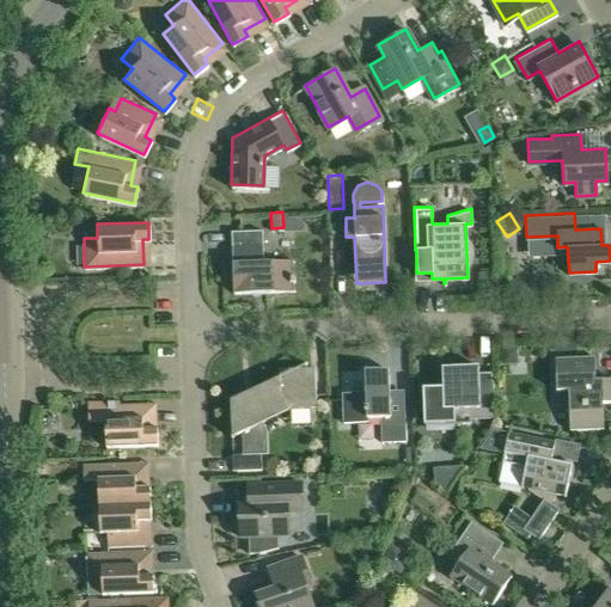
[(293,289),(292,258),(263,259),(262,228),(230,230),(232,292),(293,289)]
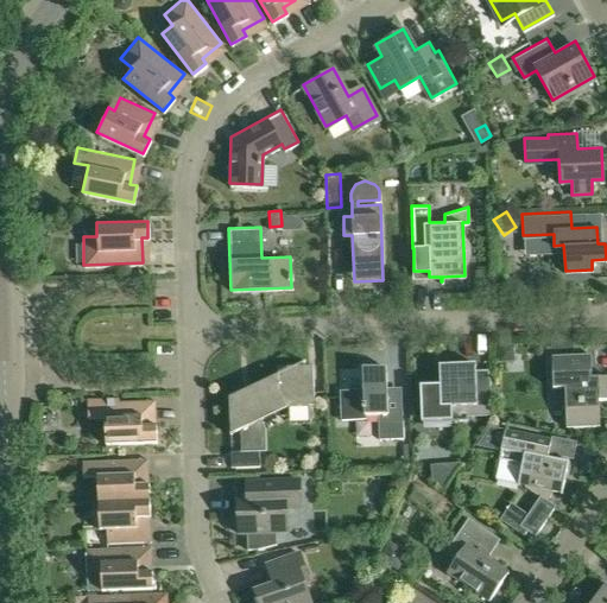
[(497,343),(498,359),(520,357),(520,343),(497,343)]
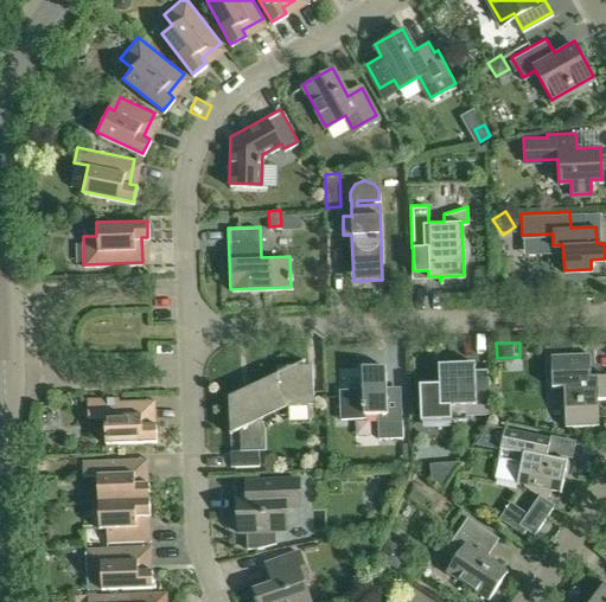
[(597,397),(605,396),(605,373),(589,375),(588,351),(550,352),(552,385),(563,384),(565,424),(598,423),(597,397)]
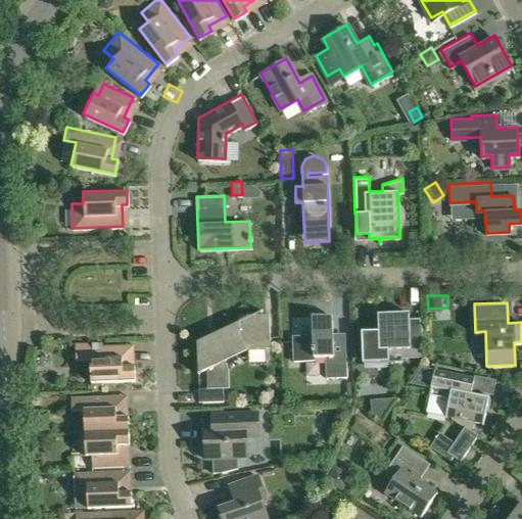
[(378,329),(361,329),(362,361),(400,360),(400,357),(422,356),(422,345),(421,323),(420,323),(419,316),(409,317),(408,311),(377,312),(378,329)]
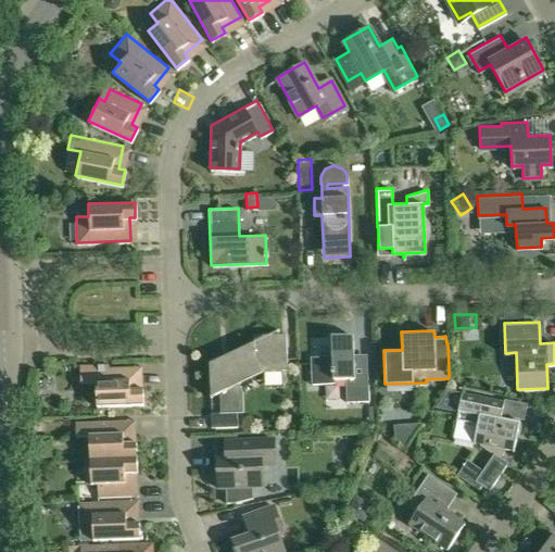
[(240,424),(240,410),(239,381),(262,371),(261,369),(287,368),(285,331),(252,333),(252,340),(209,361),(210,396),(221,390),(221,410),(212,410),(213,425),(219,425),(219,428),(232,427),(232,424),(240,424)]
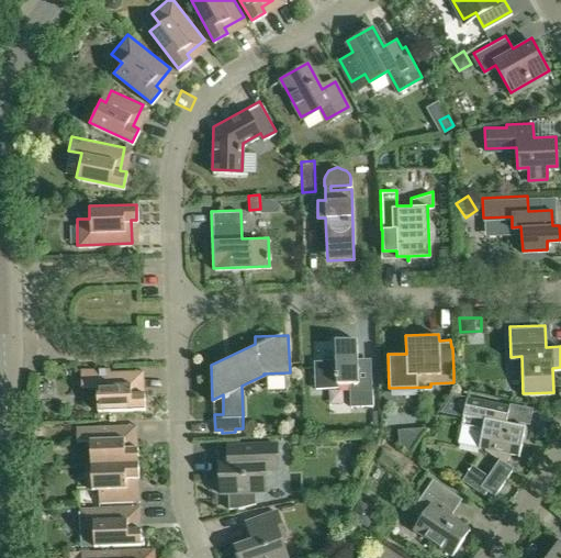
[(349,404),(372,403),(371,380),(358,380),(356,337),(334,337),(335,357),(313,358),(314,387),(337,386),(337,381),(348,381),(349,404)]
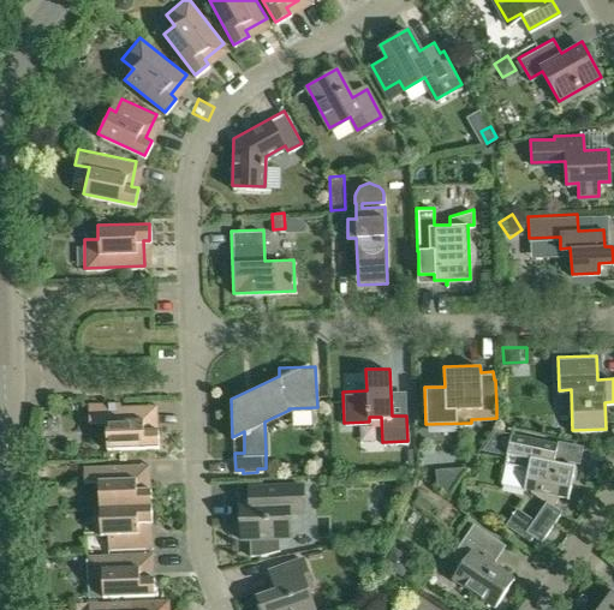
[(106,447),(158,446),(156,402),(90,405),(90,420),(105,420),(106,447)]
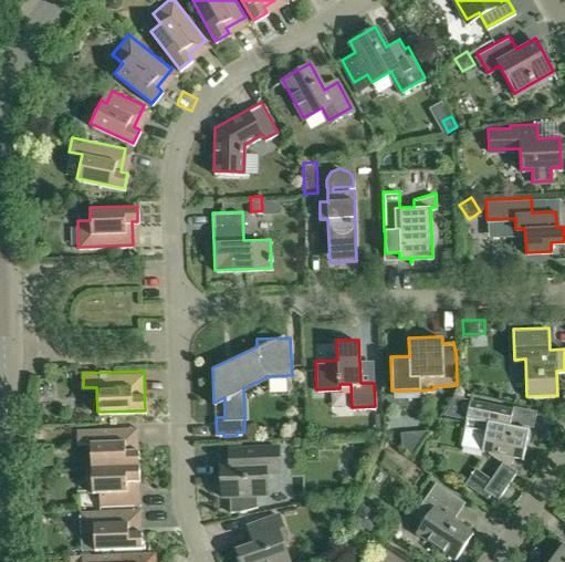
[(522,457),(529,427),(509,423),(513,406),(470,397),(463,425),(485,429),(481,449),(489,450),(489,451),(502,460),(490,477),(475,467),(464,481),(487,497),(490,491),(498,497),(516,469),(509,464),(514,456),(522,457)]
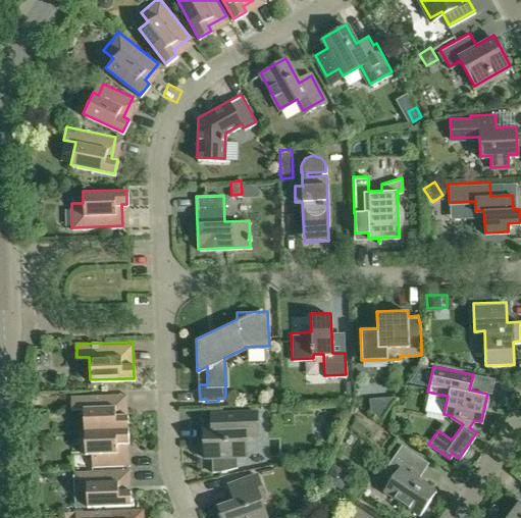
[(83,407),(84,429),(127,427),(126,392),(70,395),(70,408),(83,407)]
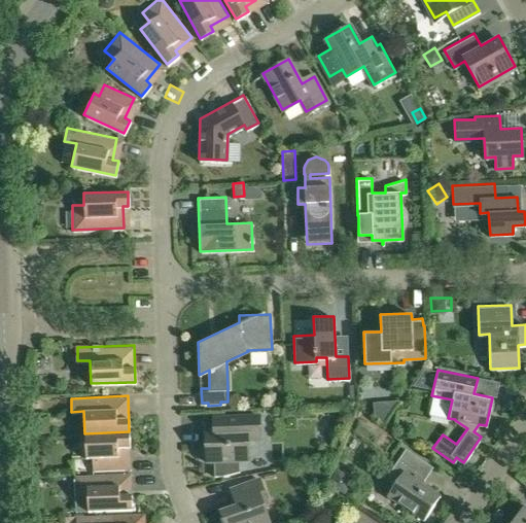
[(373,413),(383,420),(397,398),(373,401),(373,413)]
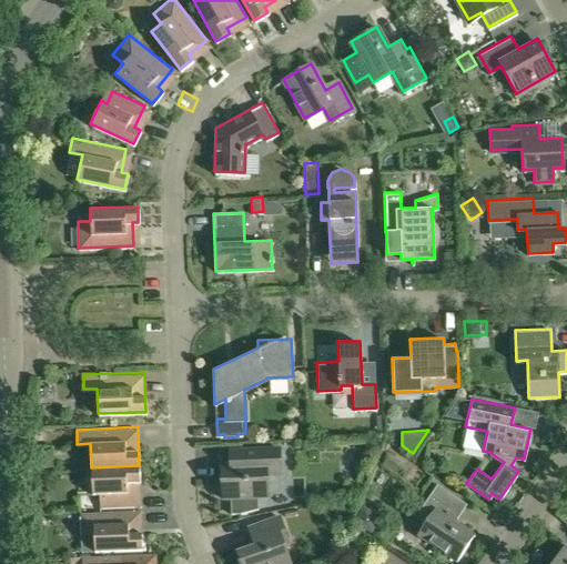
[(257,506),(257,495),(266,495),(266,473),(280,473),(279,445),(230,447),(231,462),(221,463),(222,496),(230,496),(231,512),(239,512),(257,506)]
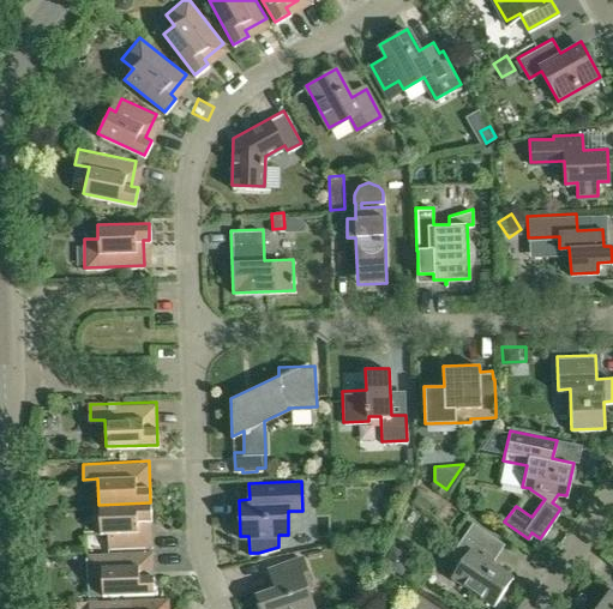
[(56,501),(55,484),(43,484),(43,502),(56,501)]
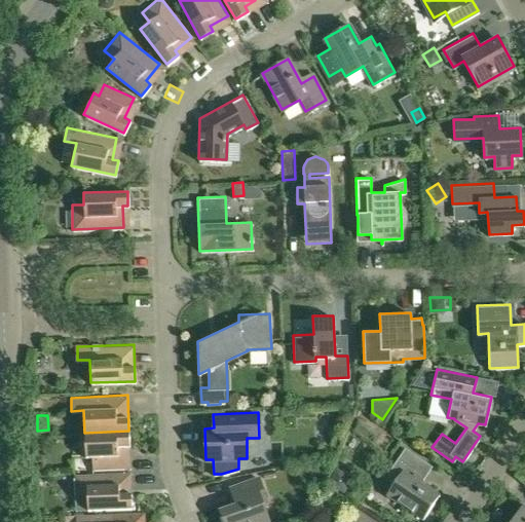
[(91,469),(130,467),(128,431),(84,433),(85,456),(91,456),(91,469)]
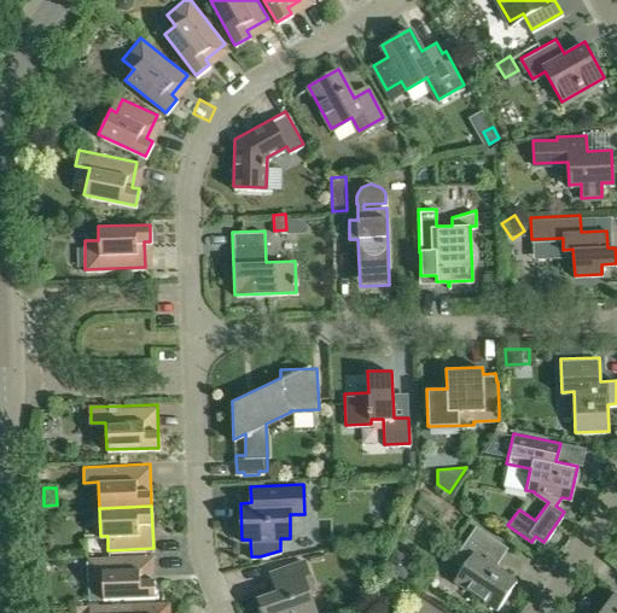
[(516,579),(494,565),(493,559),(504,543),(475,524),(455,553),(459,571),(453,579),(496,608),(516,579)]
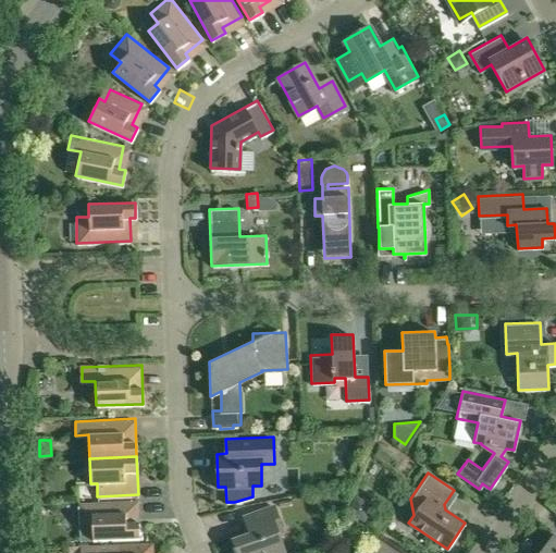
[(363,520),(372,503),(355,493),(346,512),(363,520)]
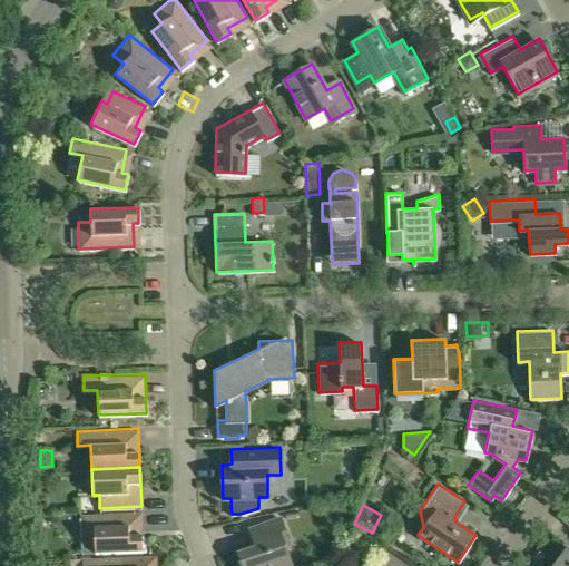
[(143,550),(141,510),(80,513),(80,539),(94,539),(95,552),(143,550)]
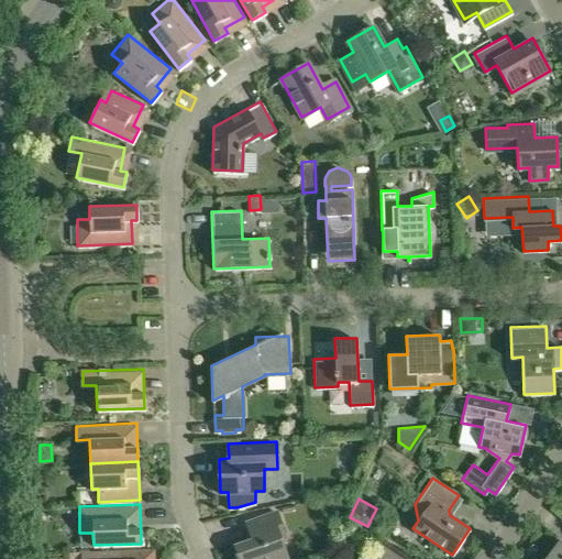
[(287,558),(281,537),(285,536),(276,510),(245,521),(253,539),(235,546),(240,558),(287,558)]
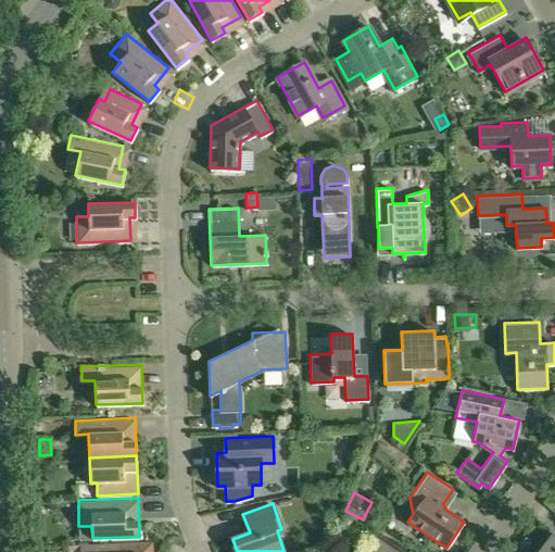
[(217,517),(222,531),(242,525),(238,511),(217,517)]
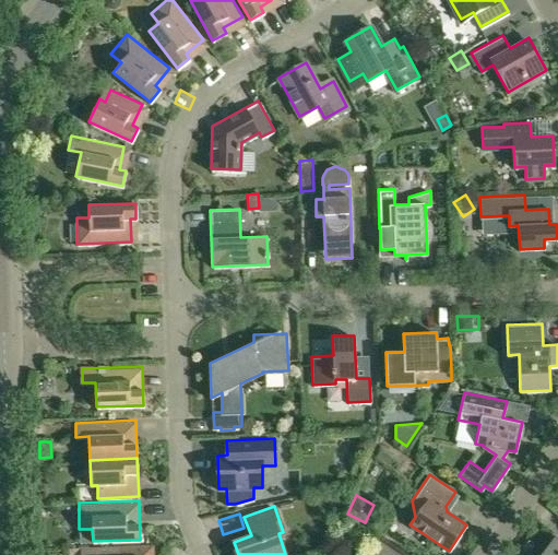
[(557,554),(557,534),(556,533),(541,554),(557,554)]
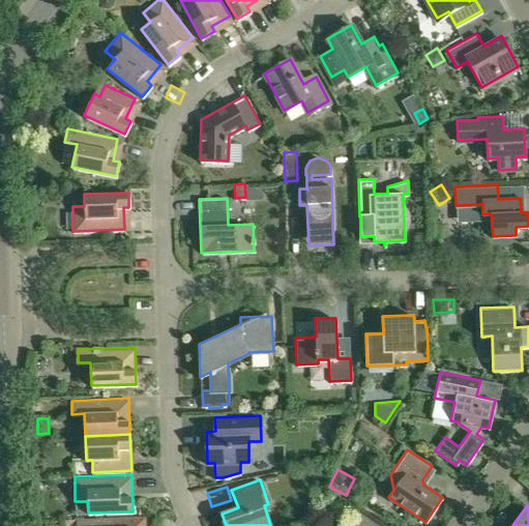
[(133,516),(76,518),(76,525),(146,525),(146,521),(146,515),(133,516)]
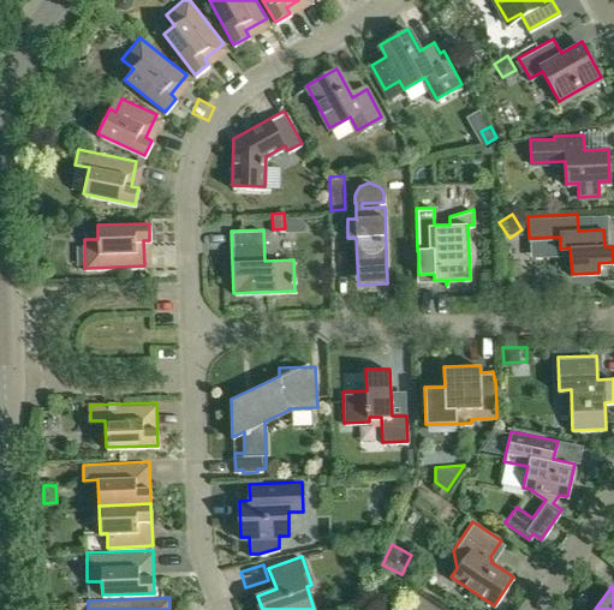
[(435,609),(417,597),(407,609),(435,609)]
